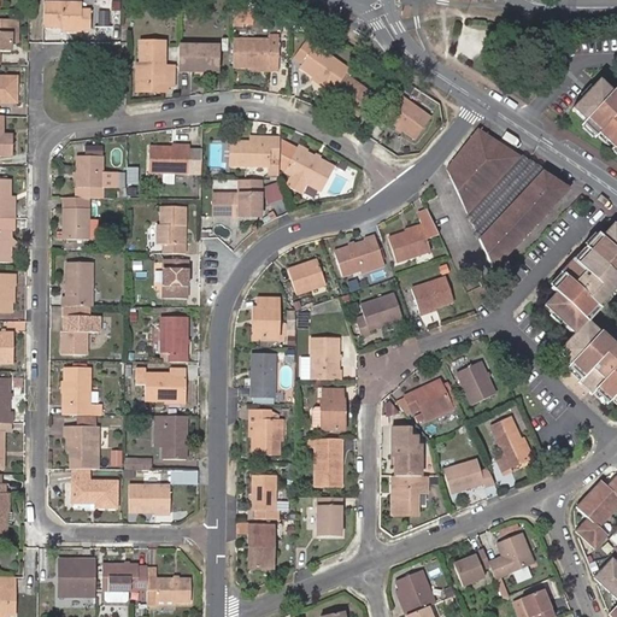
[(74,4),(45,3),(43,27),(64,27),(68,27),(68,31),(81,31),(81,29),(89,30),(90,11),(80,11),(74,4)]
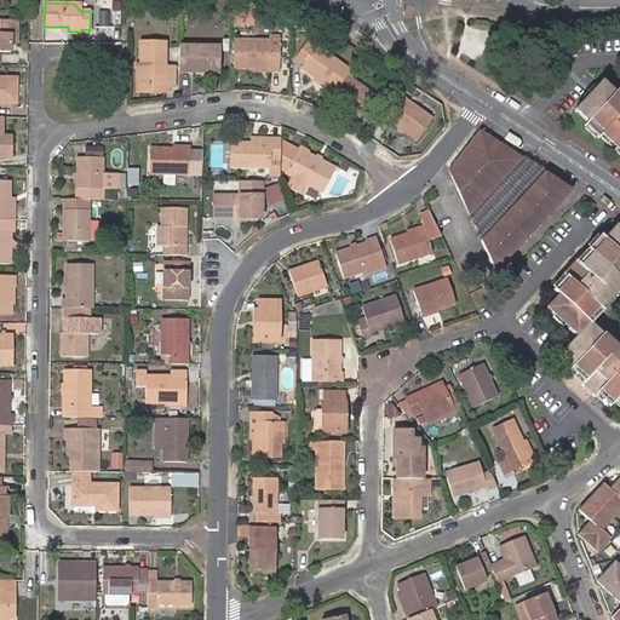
[(113,24),(113,10),(99,10),(99,24),(113,24)]
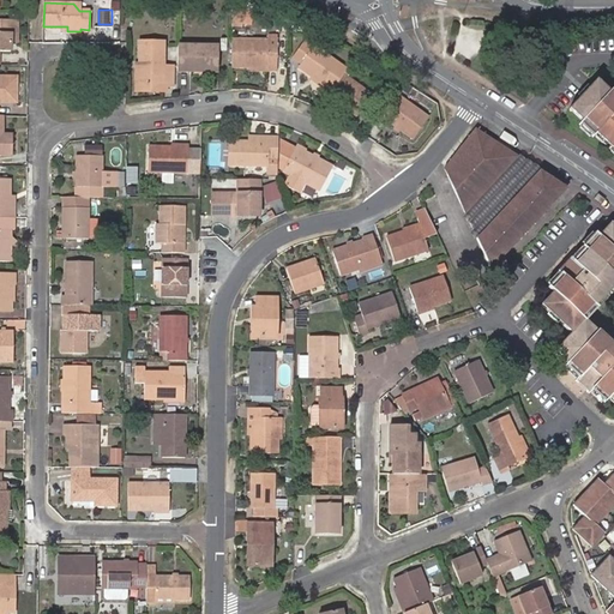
[(251,16),(235,13),(234,24),(250,26),(251,16)]
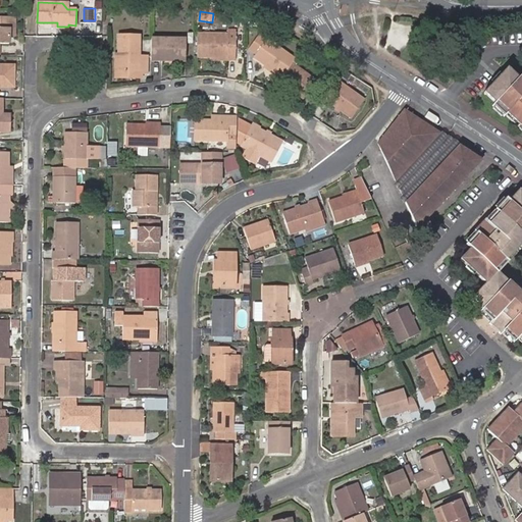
[(12,19),(12,17),(0,16),(0,44),(9,44),(9,37),(15,37),(15,29),(12,29),(12,19)]
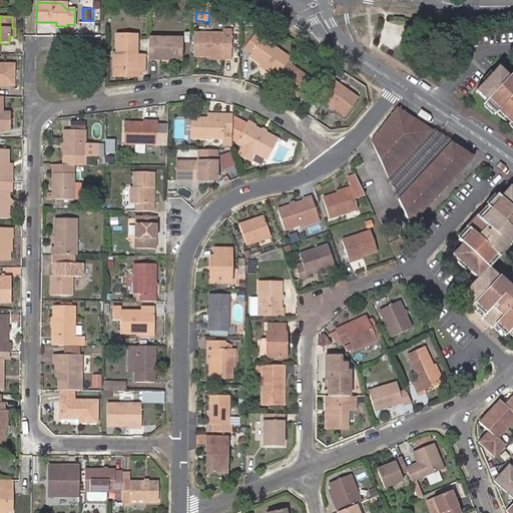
[(224,30),(224,34),(224,41),(232,42),(232,34),(232,30),(224,30)]
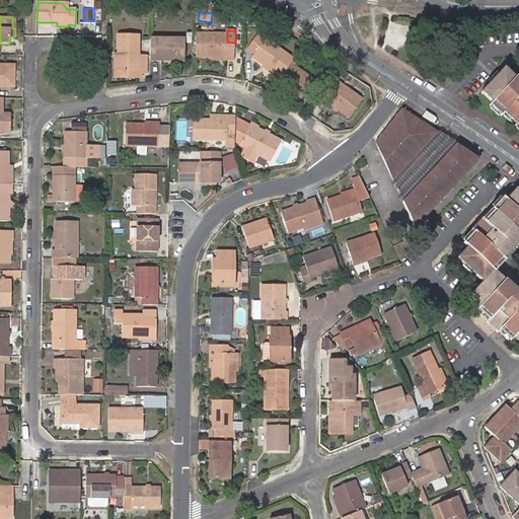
[(198,33),(197,55),(211,55),(227,56),(227,59),(235,59),(235,43),(227,42),(227,34),(198,33)]
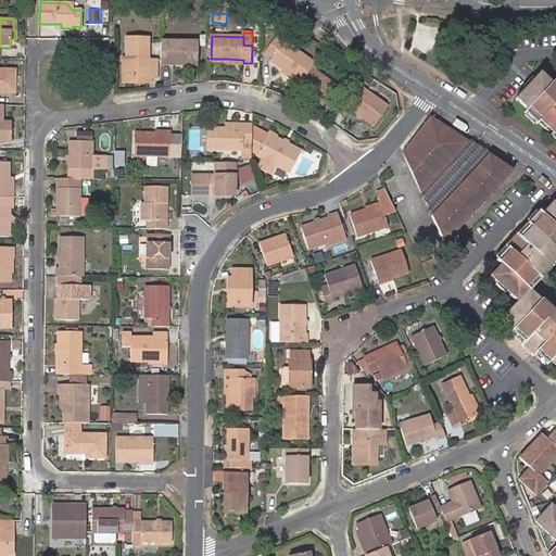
[(126,37),(126,59),(126,75),(147,75),(147,77),(156,77),(156,61),(149,61),(149,38),(126,37)]
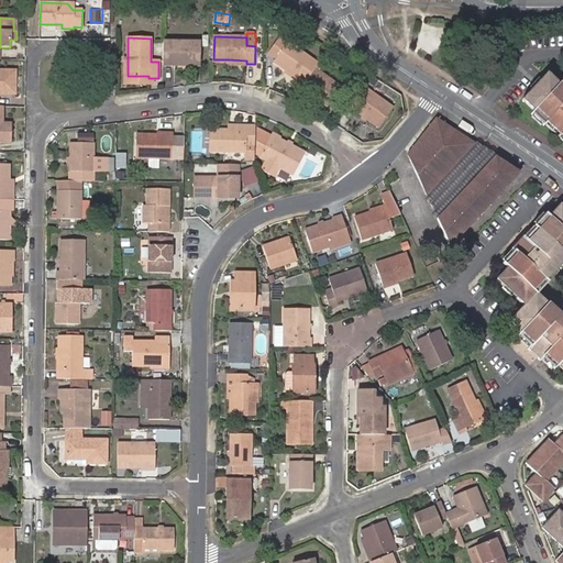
[(200,40),(164,40),(163,64),(184,64),(184,59),(200,59),(200,40)]
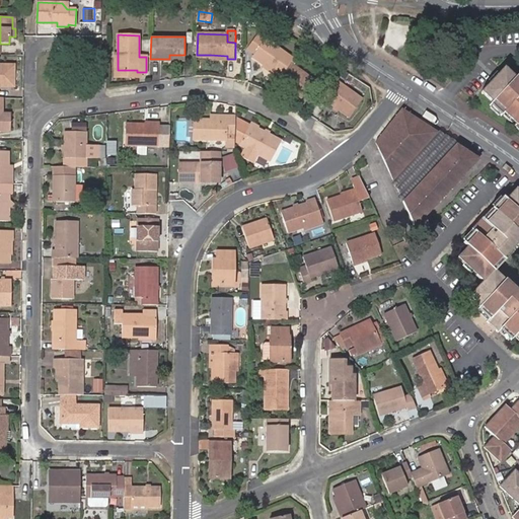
[(274,74),(281,78),(292,63),(295,59),(267,39),(253,57),(266,65),(275,72),(274,74)]
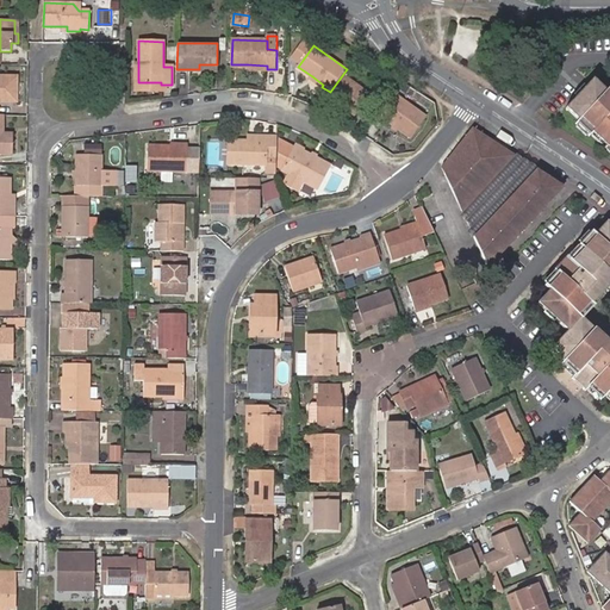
[(138,82),(138,64),(136,64),(135,89),(161,89),(161,85),(161,82),(138,82)]
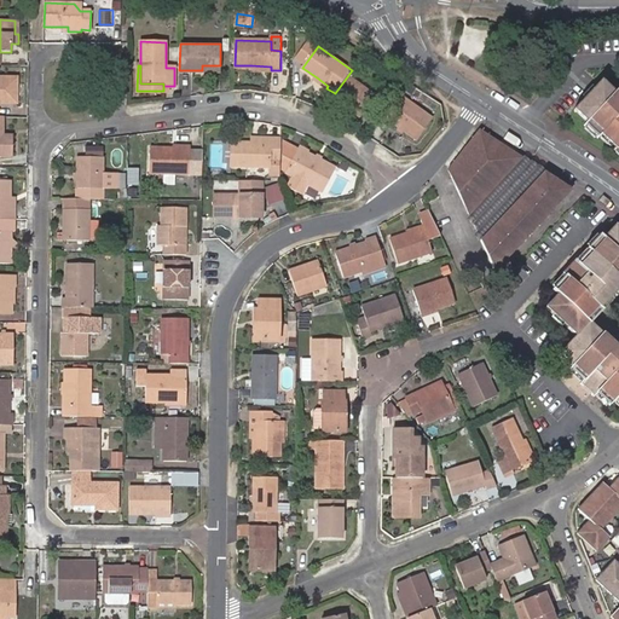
[(335,93),(333,97),(347,108),(353,111),(362,117),(377,97),(348,75),(335,93)]
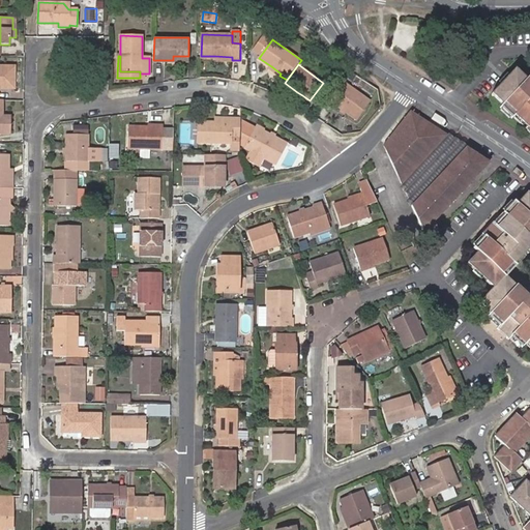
[(0,86),(0,88),(12,89),(12,66),(10,67),(10,86),(0,86)]
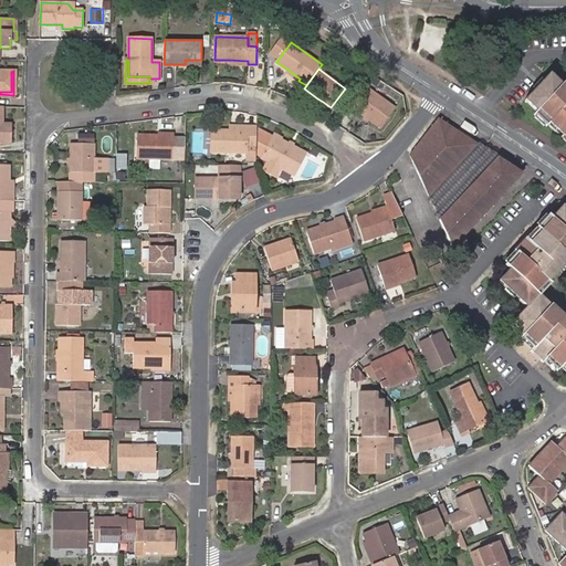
[(0,92),(11,92),(11,72),(0,71),(0,92)]
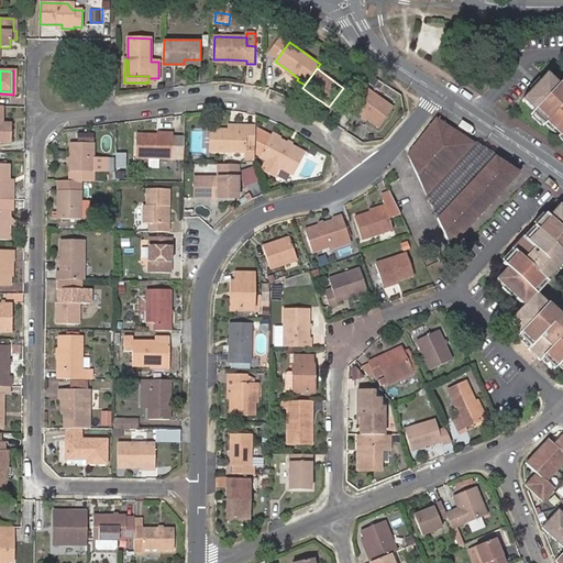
[(298,78),(288,70),(287,73),(297,80),(298,78)]
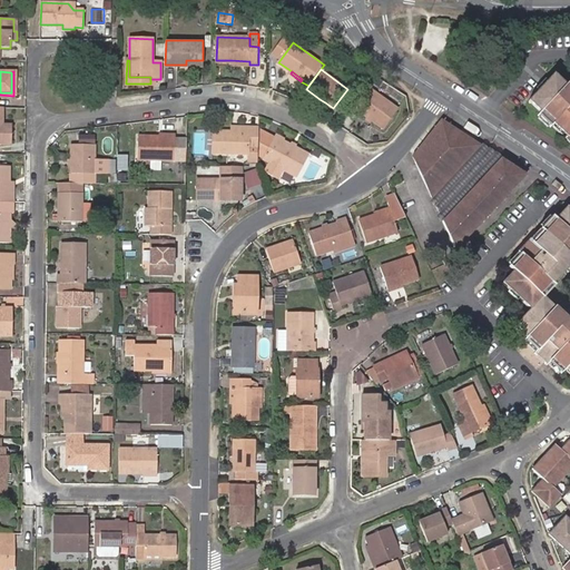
[(569,84),(567,87),(556,75),(549,81),(540,90),(530,101),(542,112),(539,115),(540,116),(549,126),(550,126),(553,124),(554,125),(564,134),(567,136),(569,138),(569,84)]
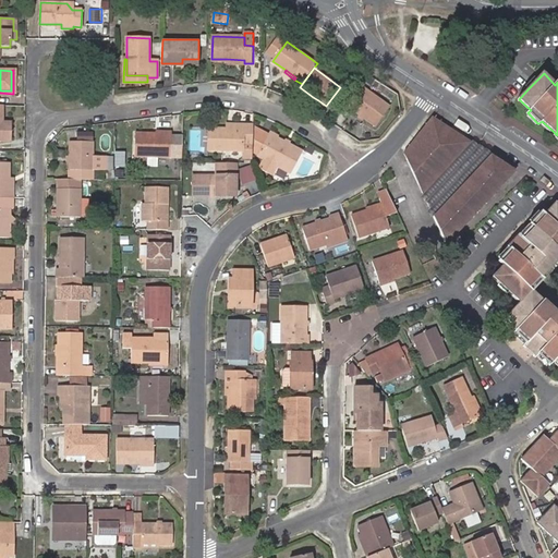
[(526,87),(529,88),(537,80),(535,77),(526,87)]
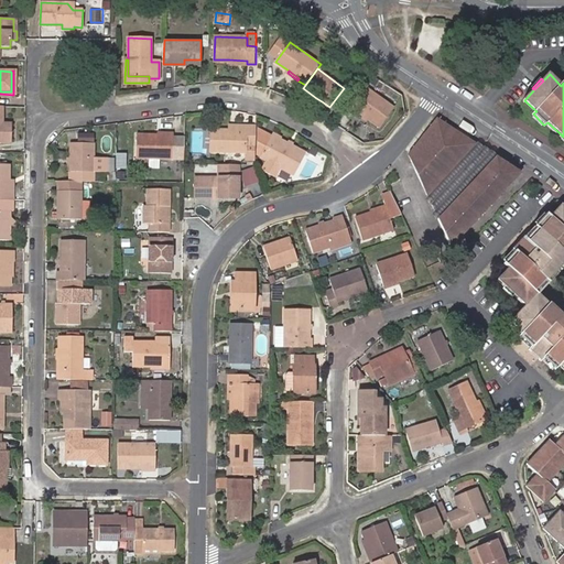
[(365,87),(348,110),(356,115),(357,114),(357,112),(380,129),(394,109),(365,87)]
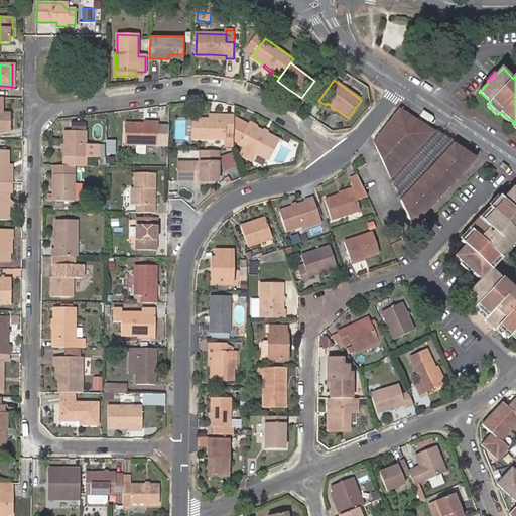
[(1,98),(0,97),(0,129),(9,130),(9,114),(1,113),(0,113),(0,110),(1,110),(1,98)]
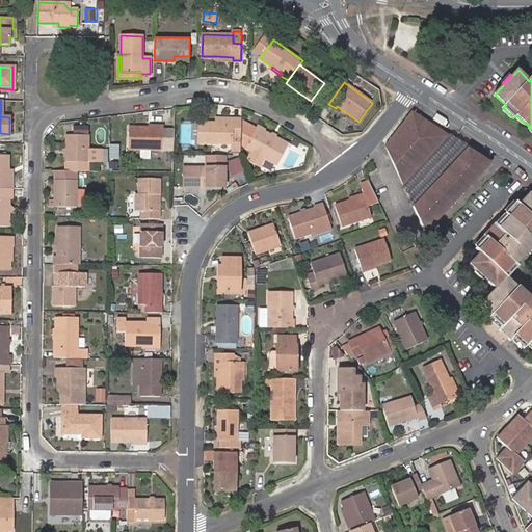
[(511,118),(512,117),(504,108),(502,111),(511,118)]
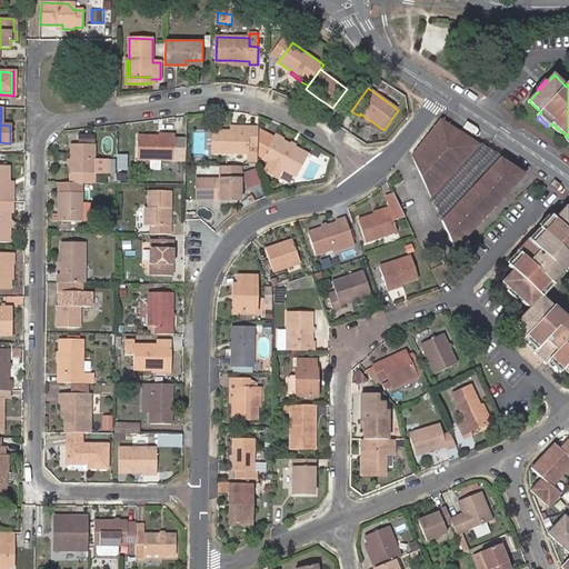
[(523,177),(527,175),(442,119),(440,120),(523,177)]
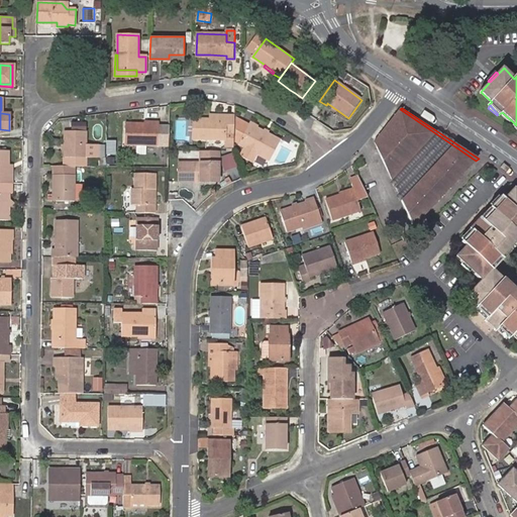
[(474,164),(476,161),(400,109),(375,140),(377,145),(382,139),(402,114),(424,129),(432,136),(419,149),(392,179),(402,199),(442,157),(451,147),(468,158),(474,164)]
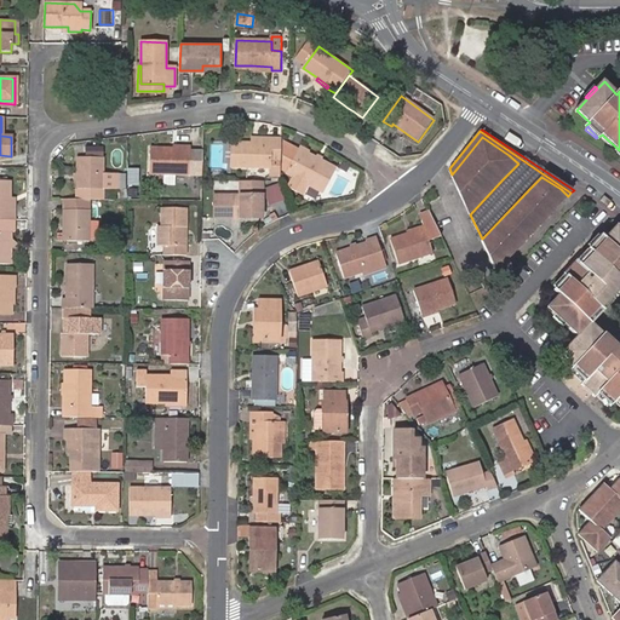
[(612,148),(614,145),(603,136),(601,138),(612,148)]
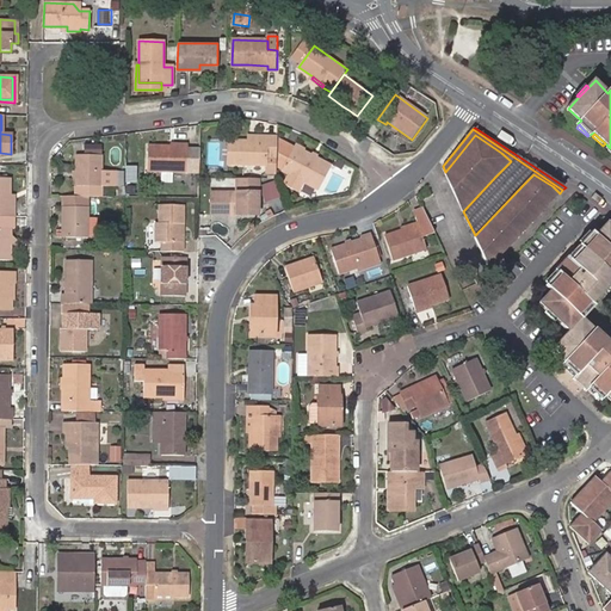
[(451,165),(445,172),(463,211),(495,177),(511,161),(501,153),(475,135),(451,165)]
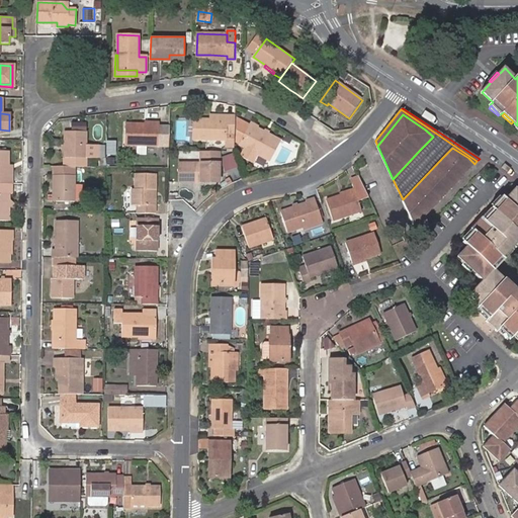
[(234,134),(234,116),(226,116),(226,121),(210,120),(193,120),(193,140),(226,140),(226,143),(234,144),(234,134)]
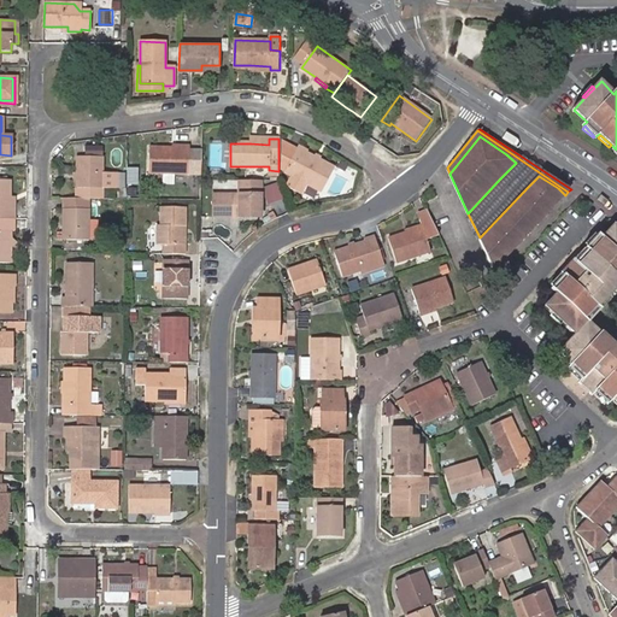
[(210,165),(224,166),(225,142),(211,142),(210,165)]
